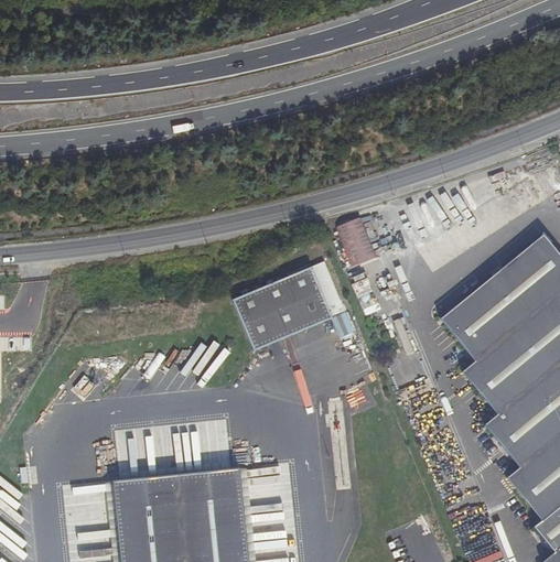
[(366,212),(338,223),(354,262),(381,250),(366,212)]
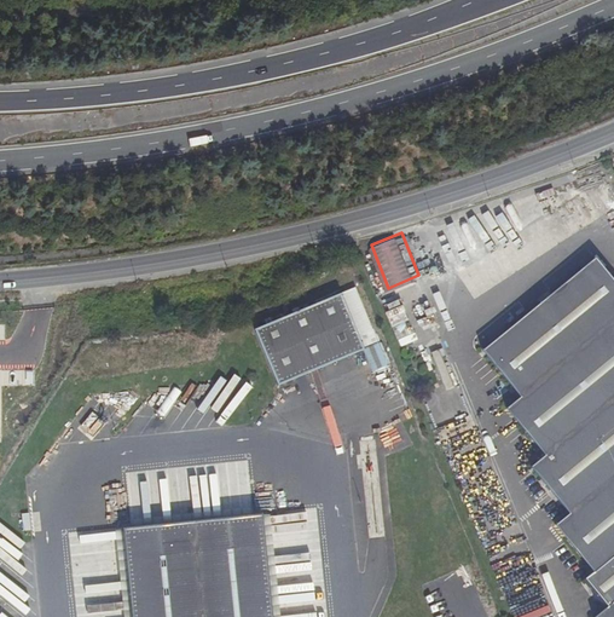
[(488,362),(526,411),(613,338),(613,286),(601,270),(488,362)]
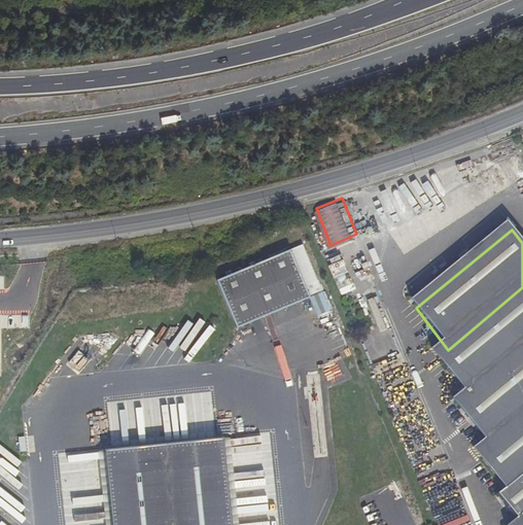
[(302,243),(217,279),(238,326),(309,294),(318,313),(330,307),(302,243)]
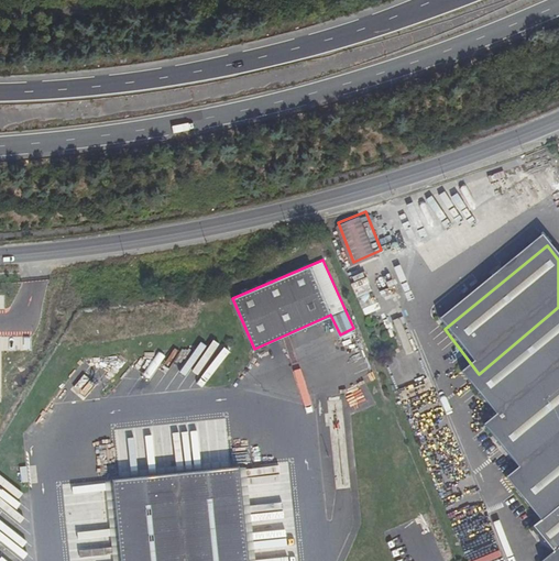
[(351,274),(357,290),(371,286),(365,270),(351,274)]
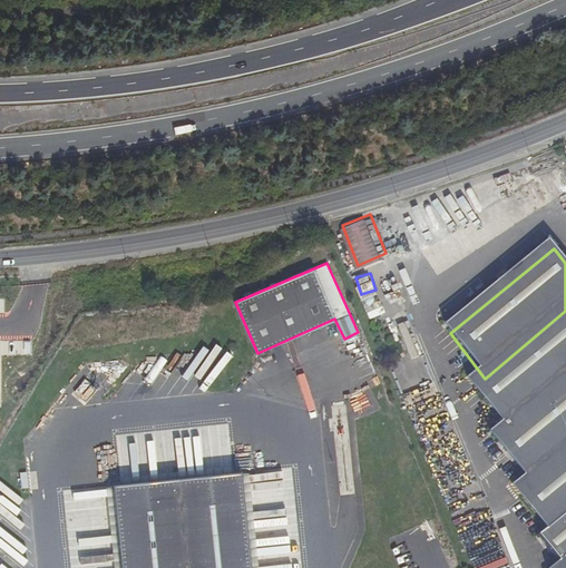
[(507,432),(565,383),(565,311),(485,379),(471,389),(507,432)]
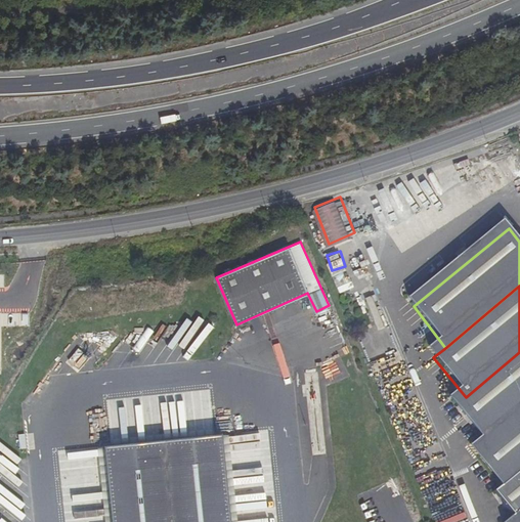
[(519,352),(466,397),(452,408),(485,448),(519,420),(519,352)]
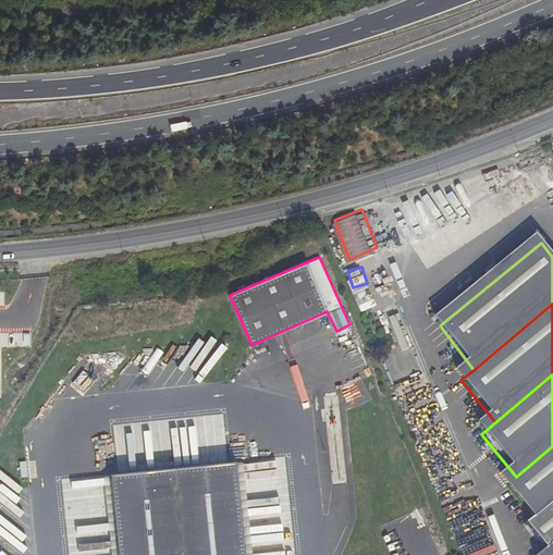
[(503,488),(538,530),(552,518),(552,446),(516,477),(503,488)]
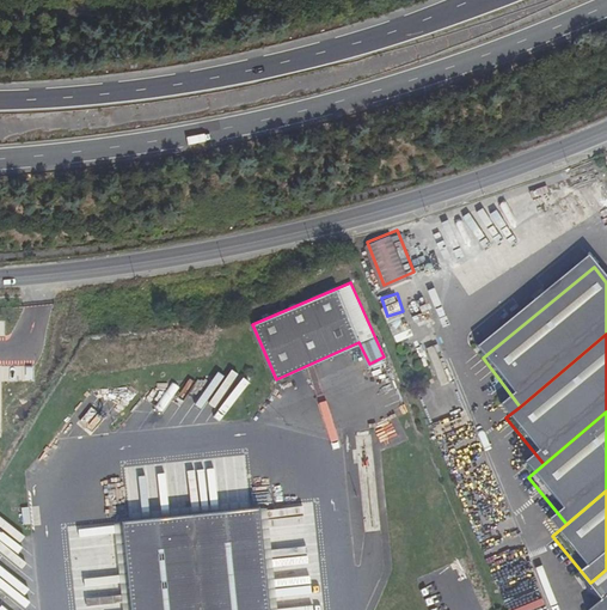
[(271,609),(261,507),(123,522),(133,609),(271,609)]
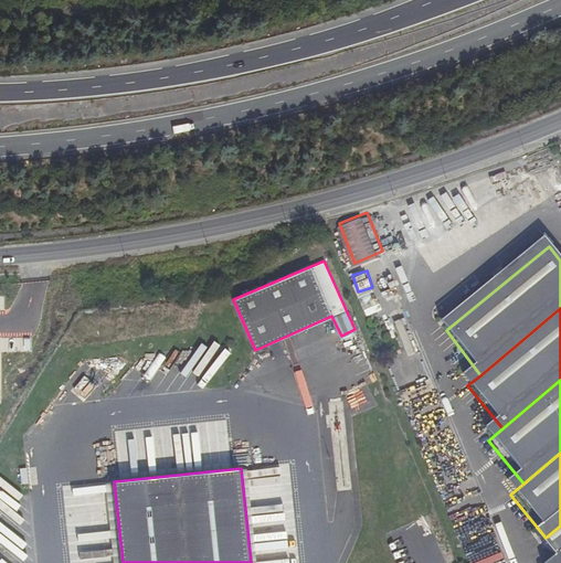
[(536,546),(548,562),(558,562),(560,561),(560,526),(546,538),(536,546)]
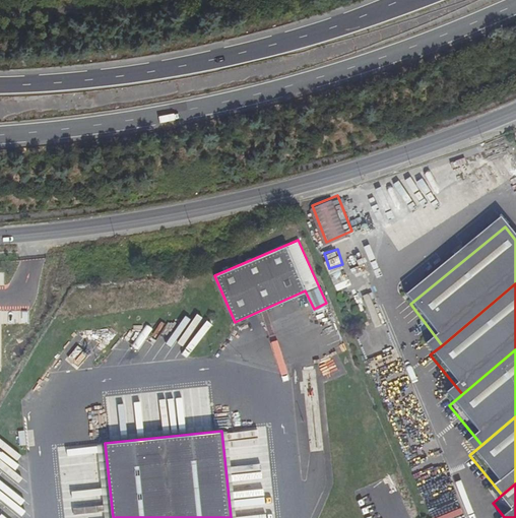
[(434,517),(468,517),(463,505),(434,517)]
